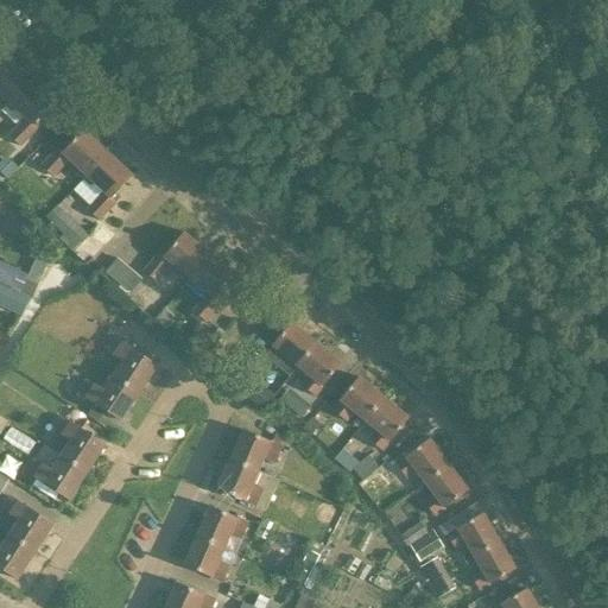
[(0,95),(8,102),(30,80),(5,57),(0,62),(0,95)]
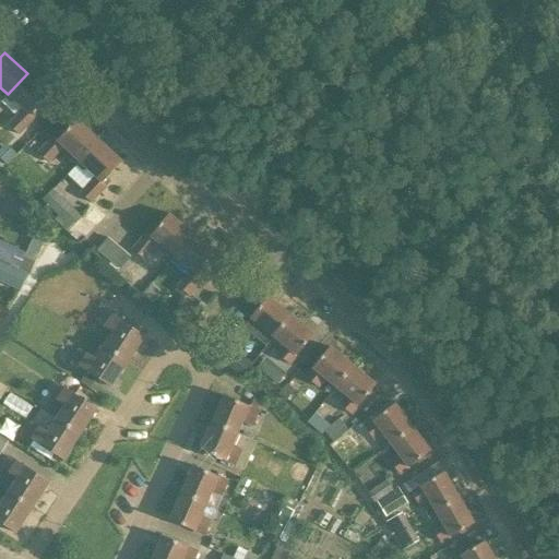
[(49,95),(27,73),(8,94),(23,109),(8,126),(19,135),(35,118),(31,115),(49,95)]
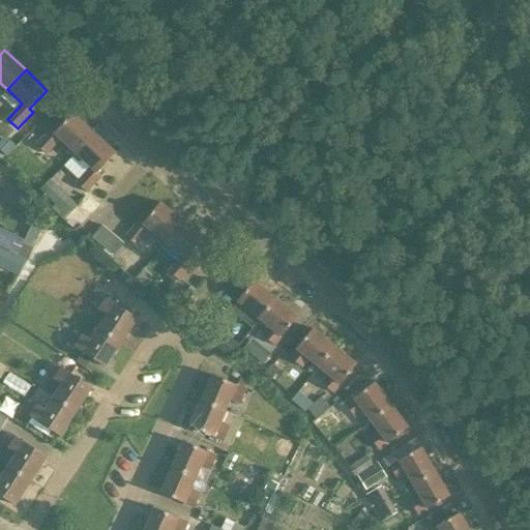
[(60,140),(76,153),(94,134),(72,114),(55,134),(51,129),(36,145),(47,154),(60,140)]
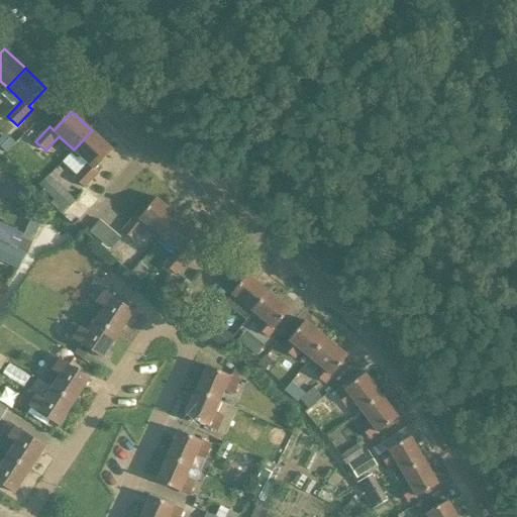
[(112,150),(92,130),(74,149),(88,164),(74,179),(84,188),(98,173),(94,169),(112,150)]
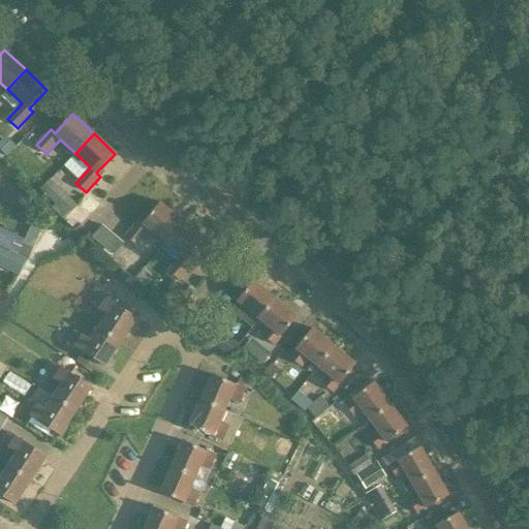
[(52,209),(62,220),(66,216),(78,206),(50,179),(39,189),(56,206),(52,209)]
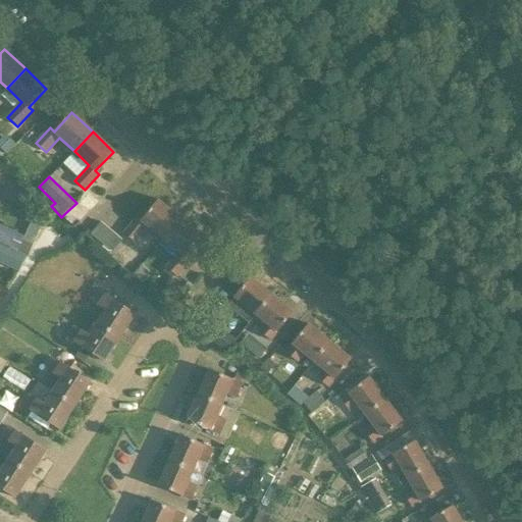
[(147,226),(163,239),(179,218),(157,200),(142,220),(138,216),(123,233),(135,242),(147,226)]
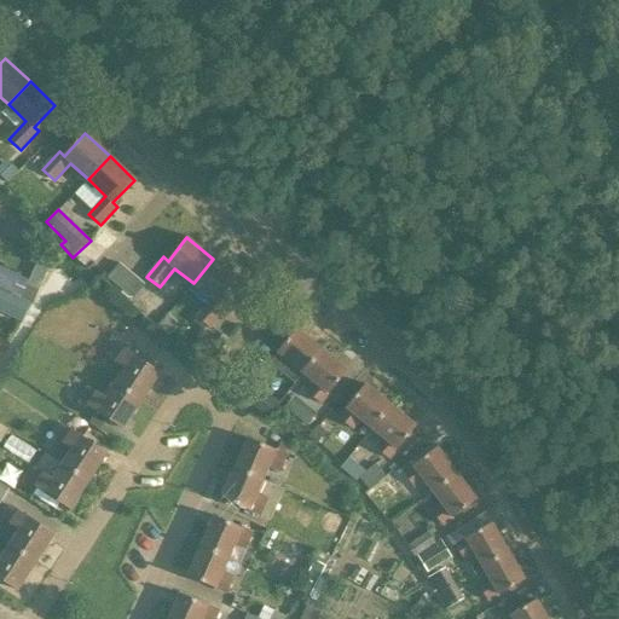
[(239,281),(213,259),(194,283),(212,299),(197,317),(209,328),(225,308),(220,305),(239,281)]
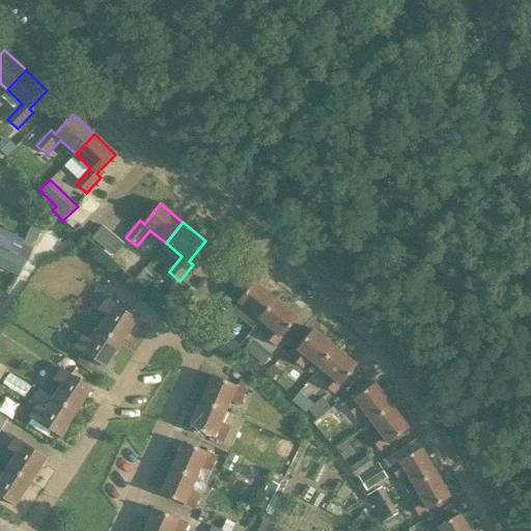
[(92,239),(113,255),(122,244),(103,226),(92,239)]
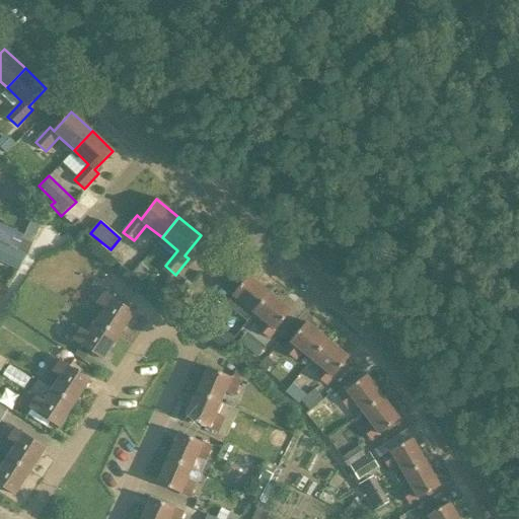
[(40,227),(29,222),(16,250),(26,254),(40,227)]
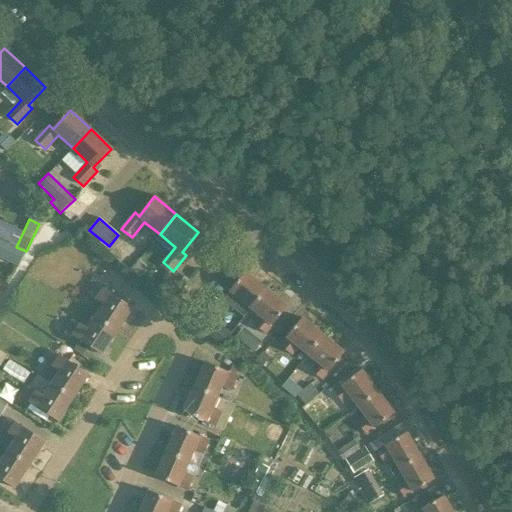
[(0,239),(0,258),(2,259),(9,244),(0,239)]
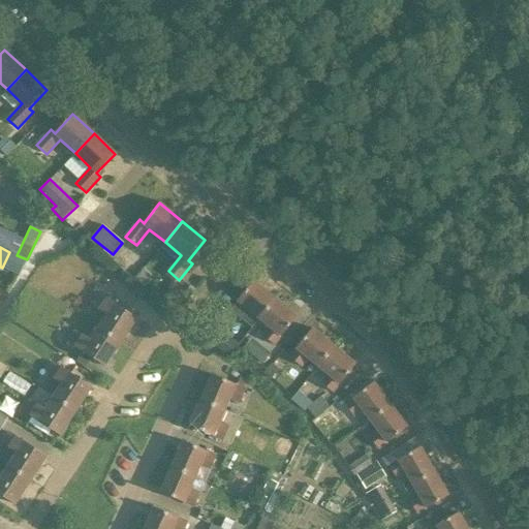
[(153,277),(144,270),(135,279),(145,286),(153,277)]
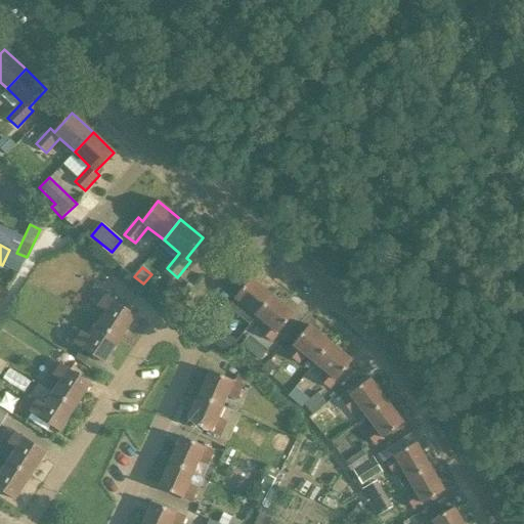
[(250,324),(257,315),(272,297),(251,278),(228,307),(250,324)]
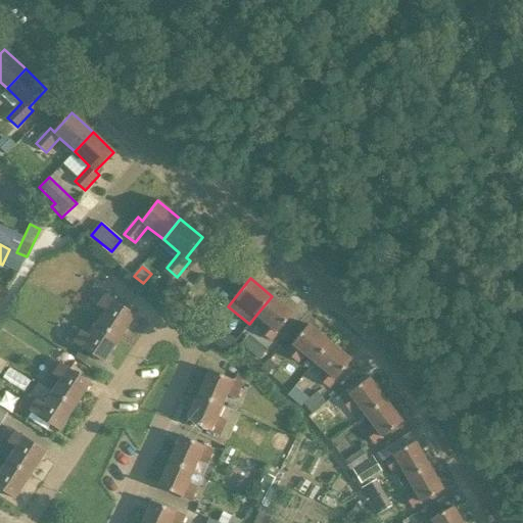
[(192,288),(183,281),(170,298),(179,305),(192,288)]
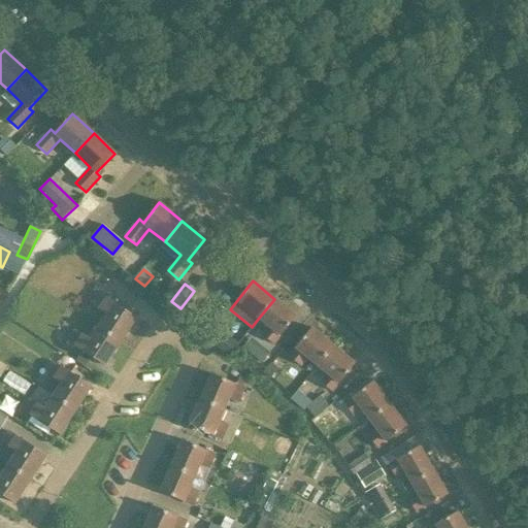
[(106,315),(99,327),(121,341),(136,318),(99,293),(92,305),(106,315)]
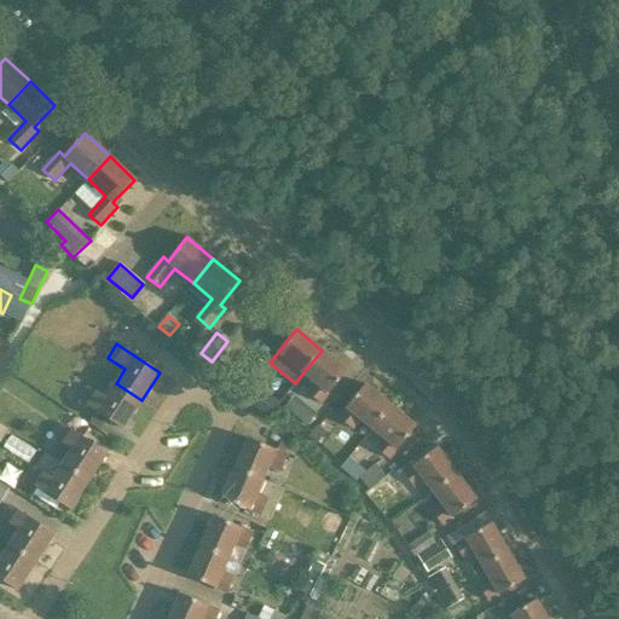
[(347,371),(322,351),(304,372),(316,382),(307,393),(320,404),(347,371)]
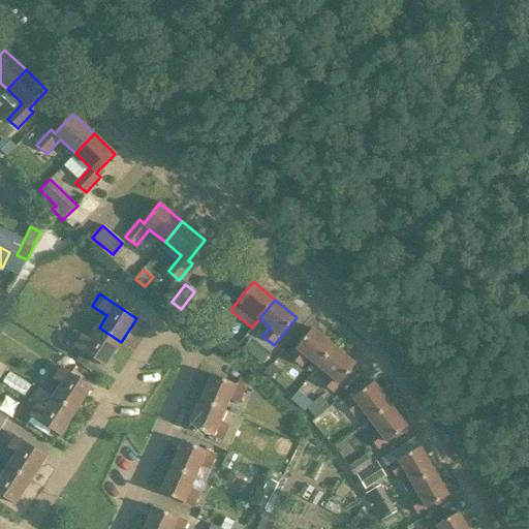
[(201,323),(212,331),(226,311),(216,304),(201,323)]
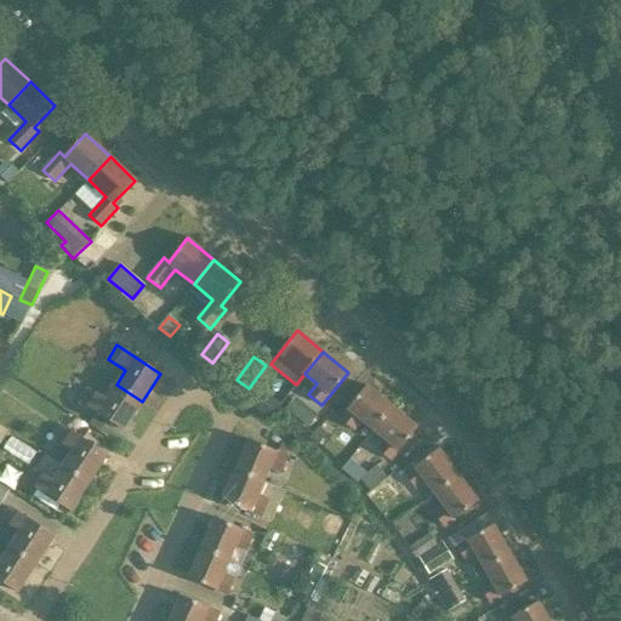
[(124,431),(142,402),(117,385),(106,400),(89,388),(80,402),(113,423),(124,431)]
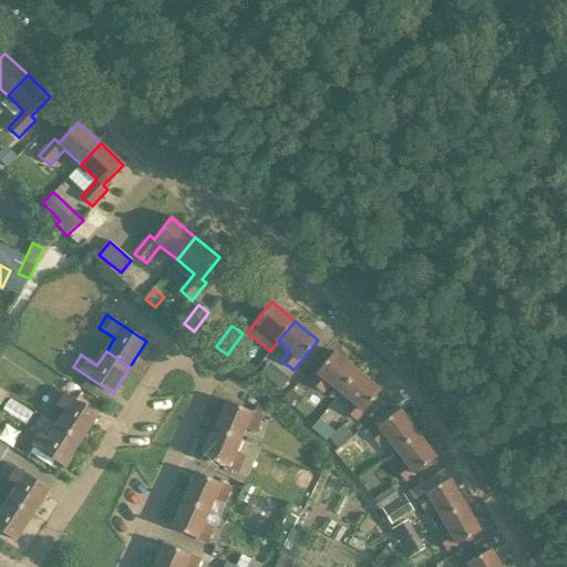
[(330,383),(340,392),(357,371),(334,352),(310,382),(322,393),(330,383)]
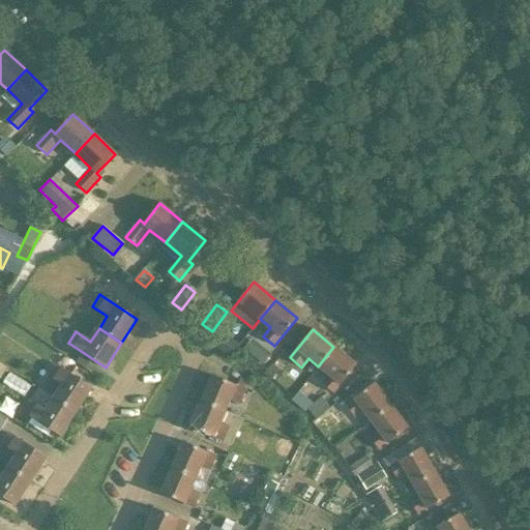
[(271,354),(262,347),(253,358),(262,365),(271,354)]
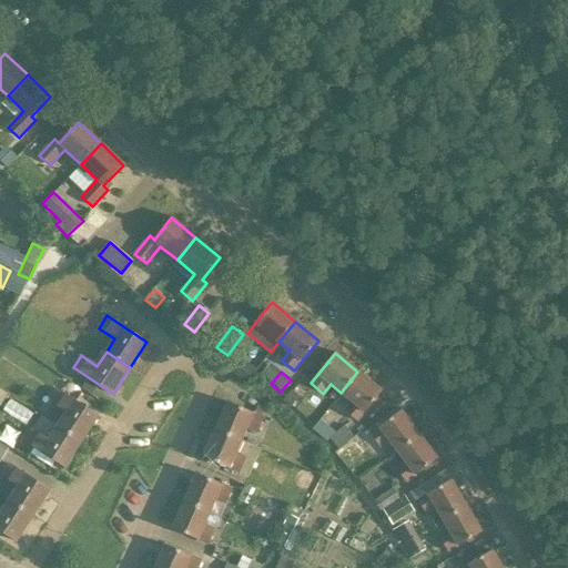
[(382,392),(357,372),(341,393),(352,402),(345,411),(357,421),(382,392)]
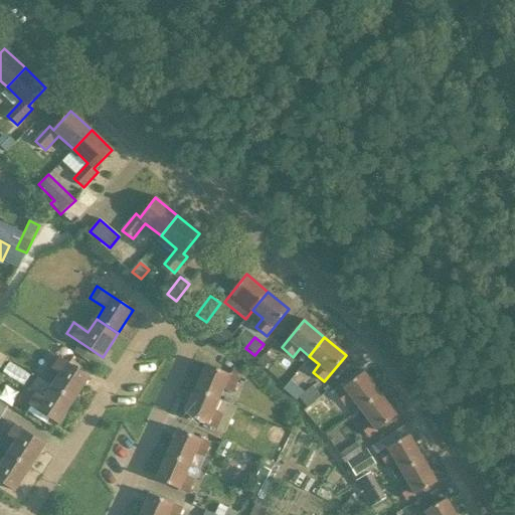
[(60,374),(52,386),(73,400),(90,377),(52,353),(45,365),(60,374)]
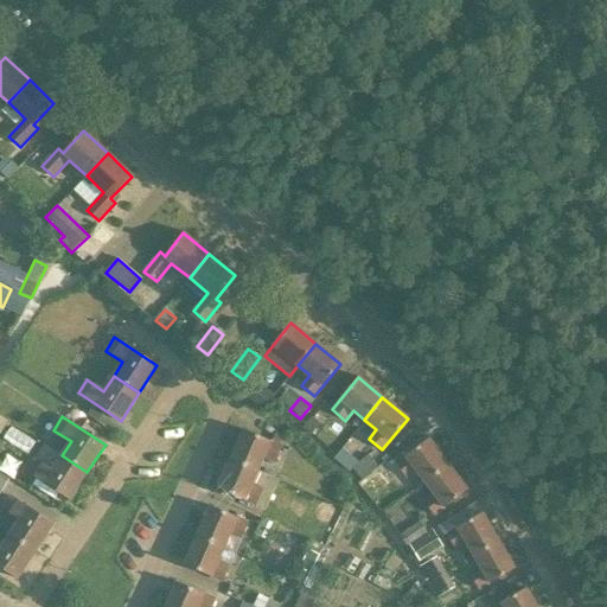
[(320,423),(312,417),(304,427),(311,434),(320,423)]
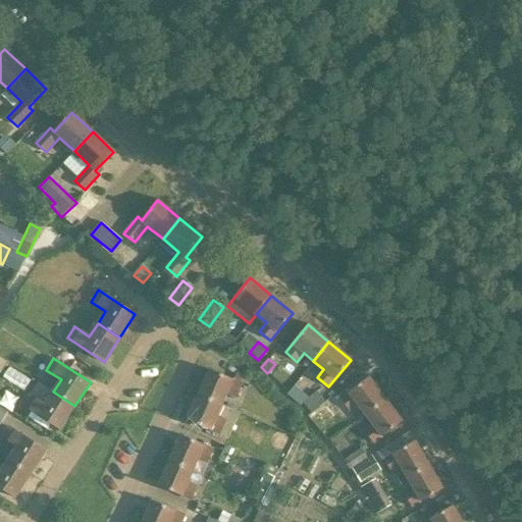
[(209,370),(198,395),(221,405),(226,394),(236,398),(242,384),(209,370)]
